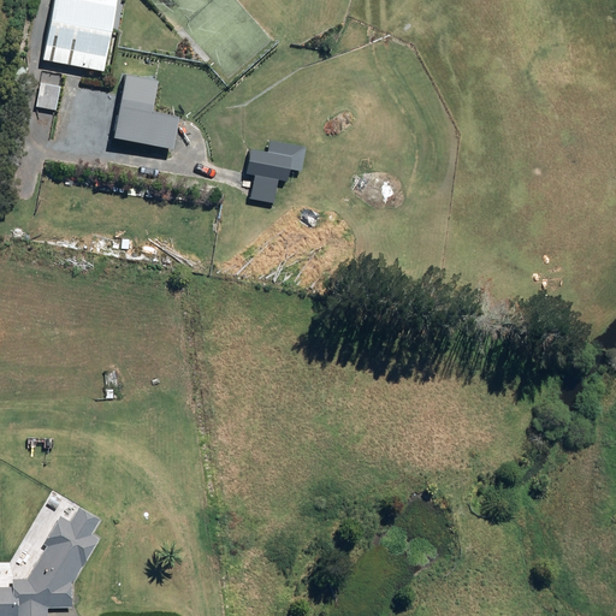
[(93,0),(51,0),(42,61),(101,71),(112,4),(93,0)]
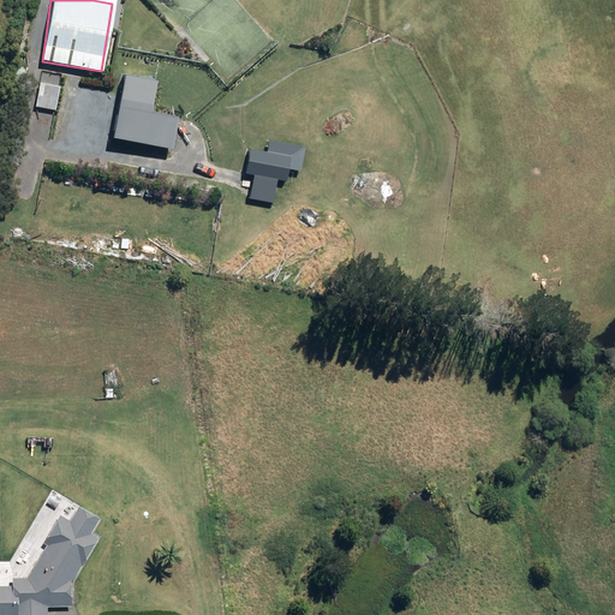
[(16,67),(13,81),(24,82),(27,70),(16,67)]
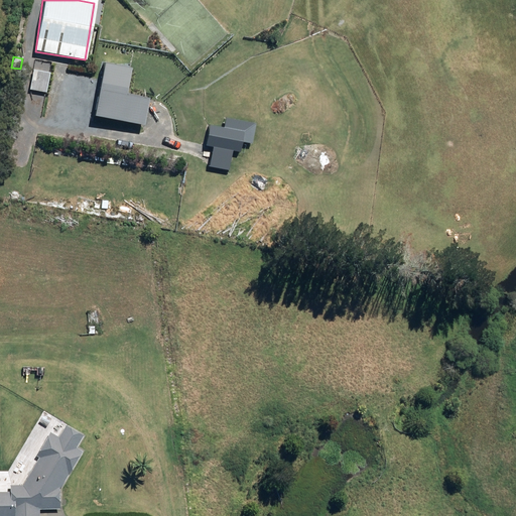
[(48,73),(33,71),(30,89),(45,92),(48,73)]
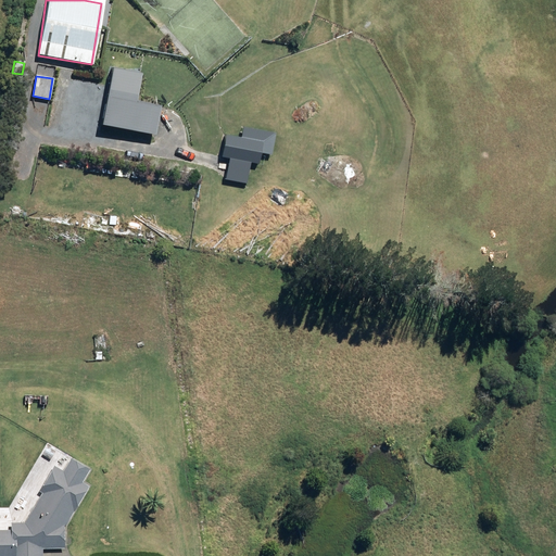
[(24,428),(34,428),(34,418),(24,418),(24,428)]
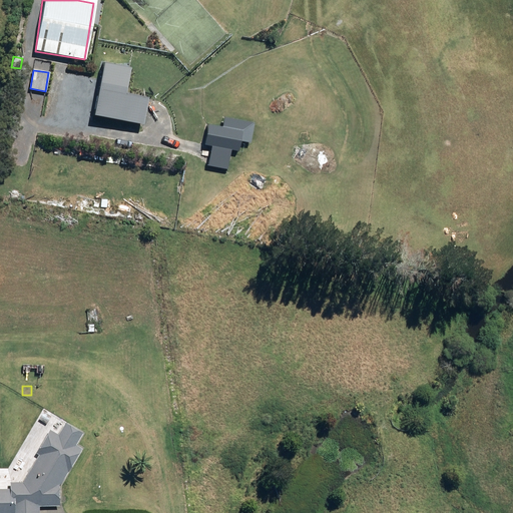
[(37,450),(35,453),(38,454),(22,482),(8,482),(9,489),(0,488),(0,512),(38,512),(38,506),(58,506),(58,488),(81,448),(75,445),(82,433),(64,423),(58,432),(56,431),(54,433),(48,430),(40,444),(38,444),(37,445),(36,447),(36,448),(37,450)]
